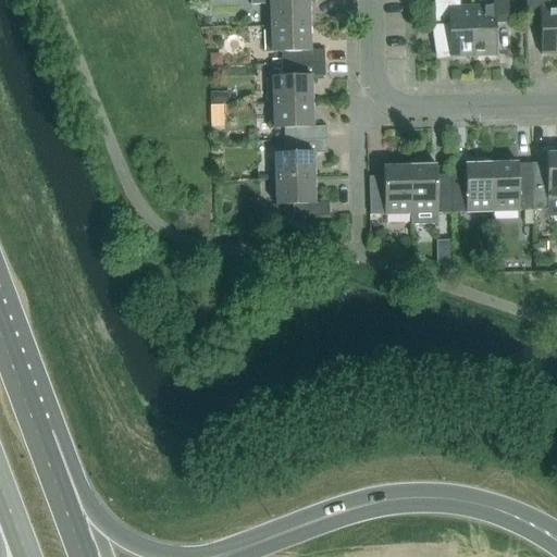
[(264,26),(264,27),(310,26),(309,1),(322,0),(286,0),(286,1),(269,1),(269,3),(270,3),(270,10),(265,10),(265,26),(264,26)]
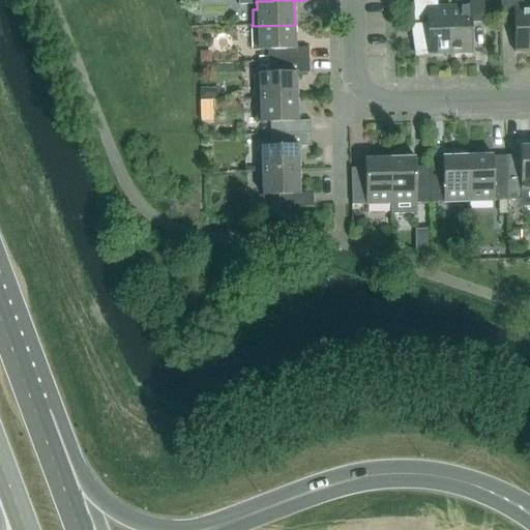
[(412,0),(414,49),(414,52),(428,52),(428,55),(449,54),(448,7),(438,7),(437,0),(412,0)]
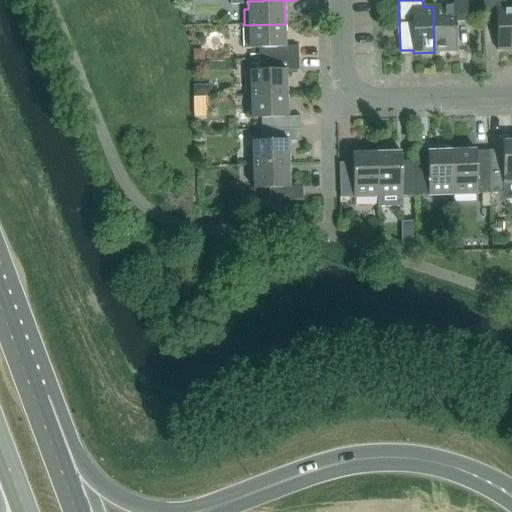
[(452,0),(453,6),(433,7),(434,52),(455,52),(454,22),(467,22),(465,0),(452,0)]
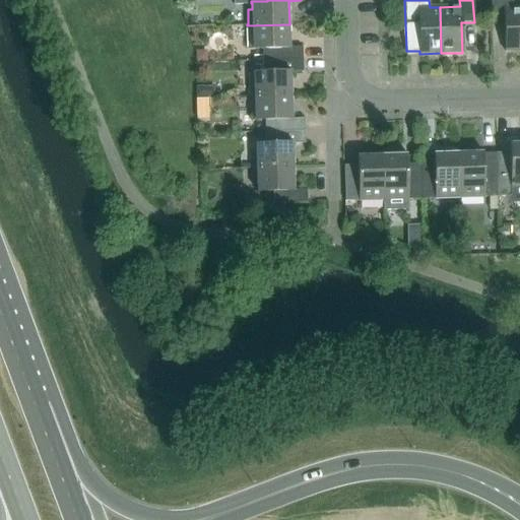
[(490,0),(491,18),(504,18),(504,52),(519,51),(519,8),(513,9),(512,0),(490,0)]
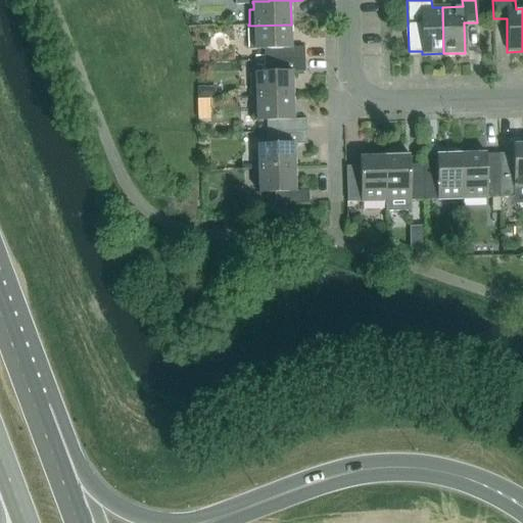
[(264,56),(265,61),(304,60),(304,47),(291,48),(291,25),(248,26),(248,27),(249,27),(250,42),(254,42),(254,48),(254,49),(264,49),(264,56)]
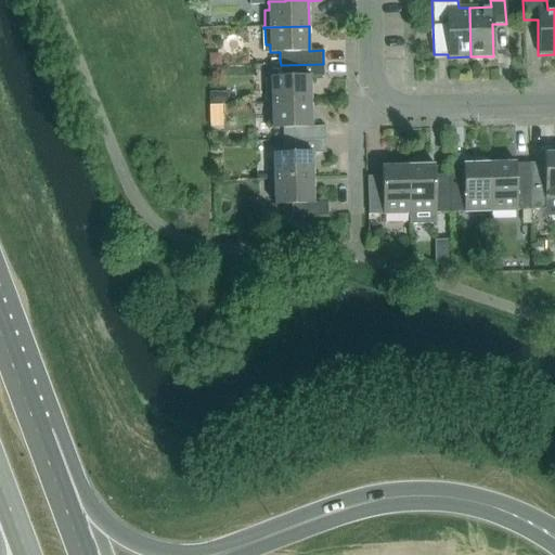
[(220,65),(220,60),(216,55),(210,55),(210,65),(218,65),(220,65)]
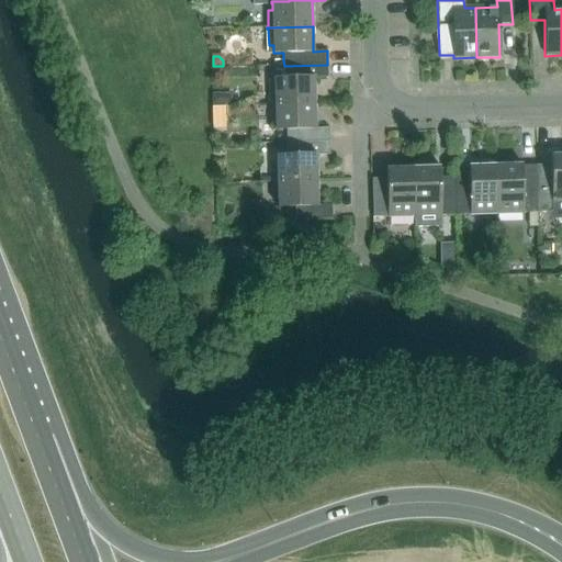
[(269,105),(270,105),(315,103),(314,78),(328,78),(327,65),(284,66),(284,71),(284,78),(273,79),(273,80),(274,80),(274,87),(270,87),(270,104),(269,104),(269,105)]
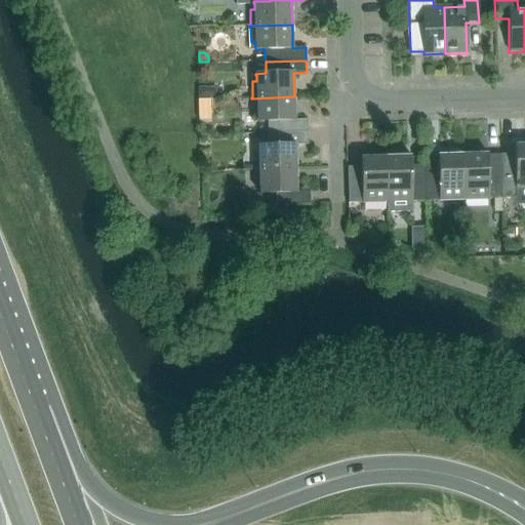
[(207,87),(198,87),(198,97),(207,97),(217,97),(217,87),(207,87)]
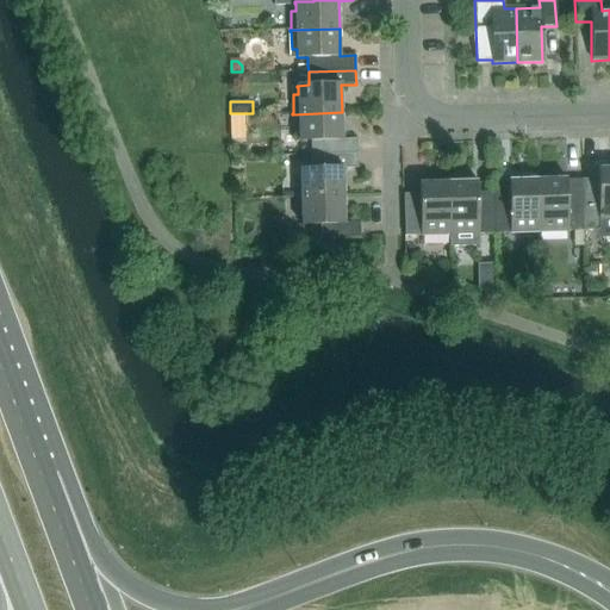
[(342,112),(293,114),(294,132),(299,132),(299,139),(299,141),(310,141),(311,155),(358,154),(358,139),(343,139),(342,112)]
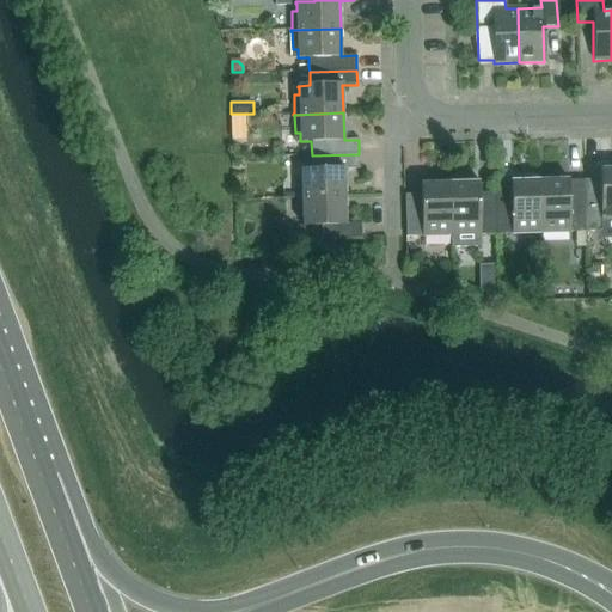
[(359,154),(312,155),(312,170),(300,170),(300,171),(301,171),(301,178),(297,178),(297,197),(295,197),(295,199),(346,196),(344,170),(360,169),(359,154)]
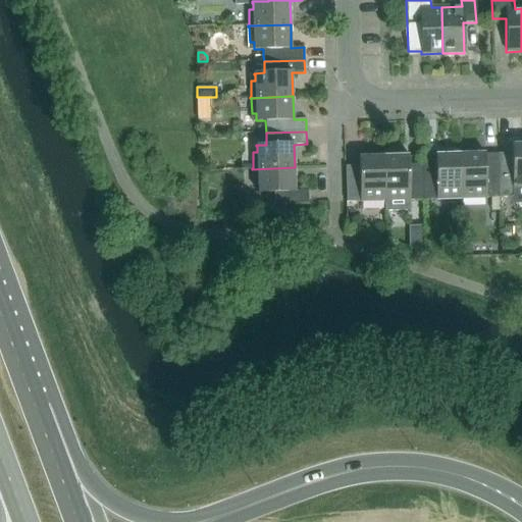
[(511,154),(498,154),(500,198),(511,198),(511,204),(521,203),(521,143),(511,144),(511,154)]
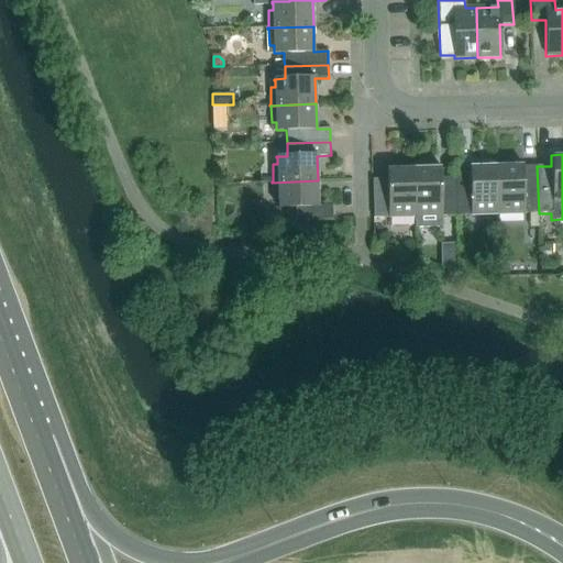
[(496,166),(497,216),(525,214),(525,213),(539,213),(537,166),(522,166),(522,165),(496,166)]
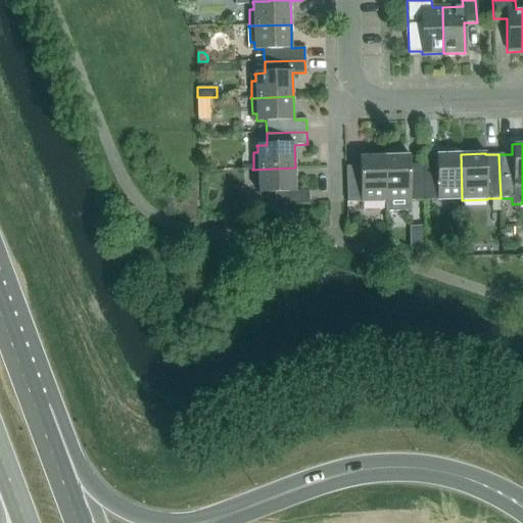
[(437,201),(462,200),(461,154),(435,154),(435,164),(422,164),(424,200),(437,200),(437,201)]
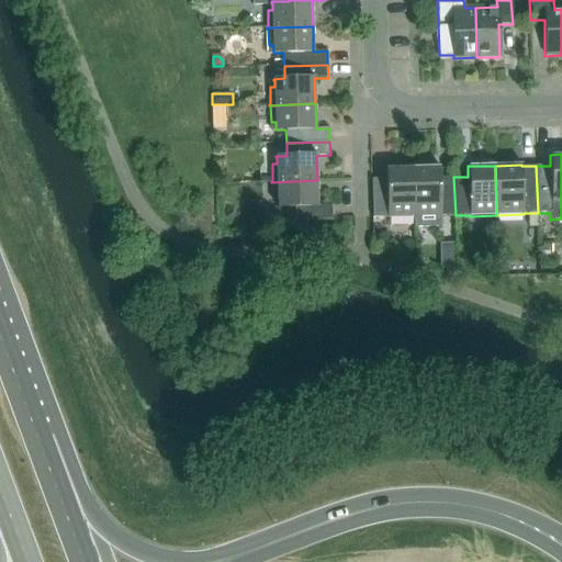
[(413,168),(414,217),(414,227),(441,226),(441,217),(441,216),(456,215),(453,177),(439,178),(439,167),(413,168)]
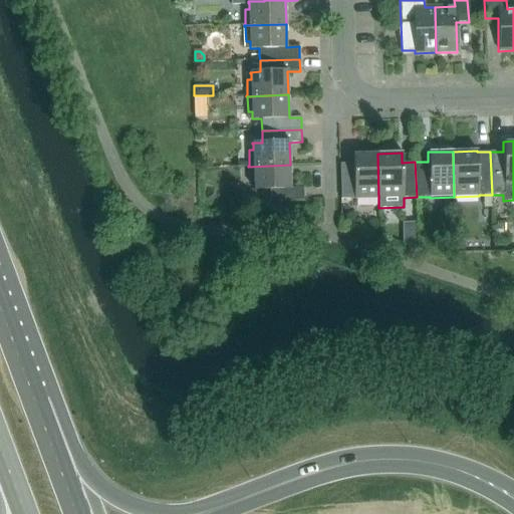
[(378,199),(377,154),(352,154),(352,164),(339,164),(340,200),(354,199),(354,200),(378,199)]
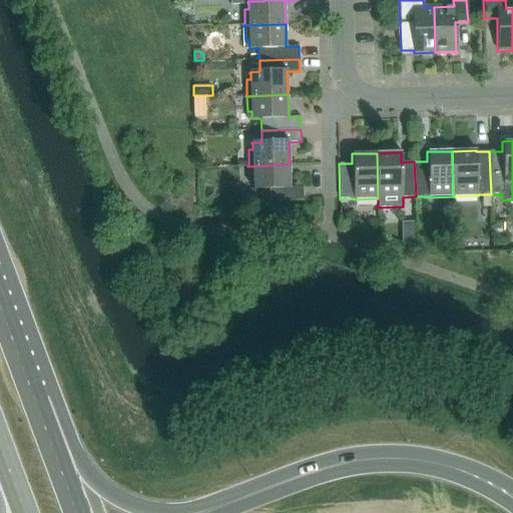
[(290,164),(247,166),(248,166),(249,181),(253,181),(253,188),(253,189),(270,188),(271,200),(303,199),(303,187),(291,187),(290,164)]
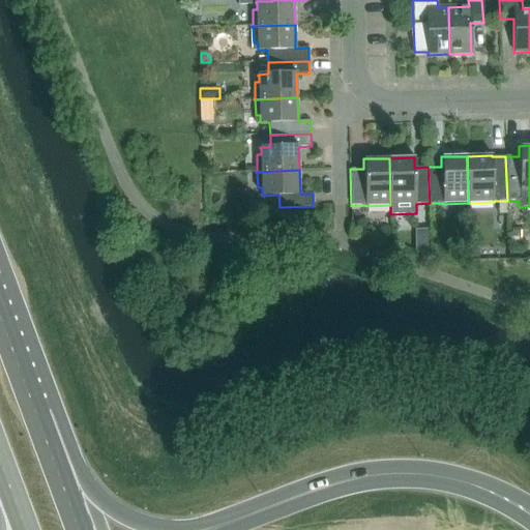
[(430,234),(415,230),(416,252),(430,252),(430,234)]
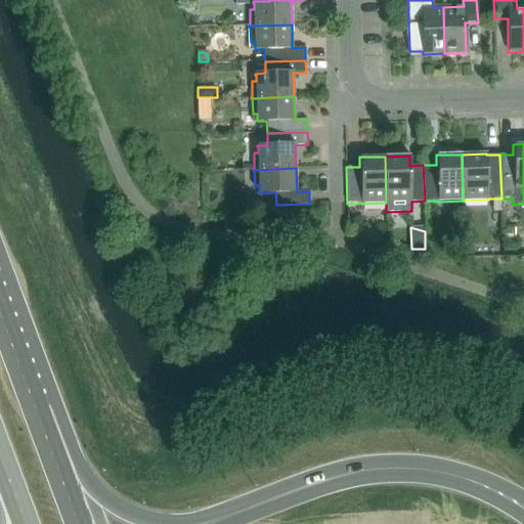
All buildings are outlined.
